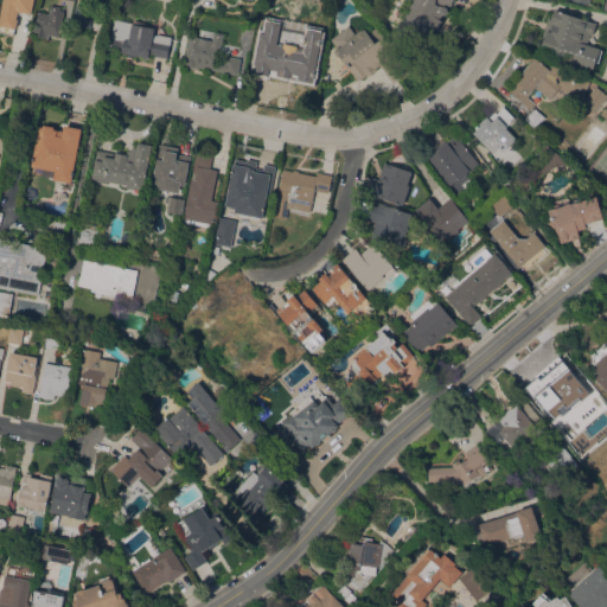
[(0,18),(2,0),(34,0),(32,14),(29,13),(27,14),(25,14),(24,14),(23,14),(21,13),(18,12),(17,19),(18,19),(17,29),(14,27),(13,34),(0,31),(0,18)]
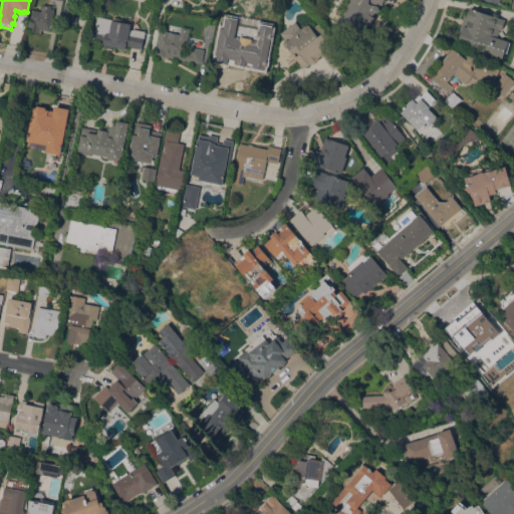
[(384,0),(382,5),(380,4),(379,9),(377,12),(375,13),(373,12),(371,16),(374,18),(369,25),(367,24),(362,32),(361,31),(355,41),(335,28),(348,6),(347,4),(350,0),(384,0)]
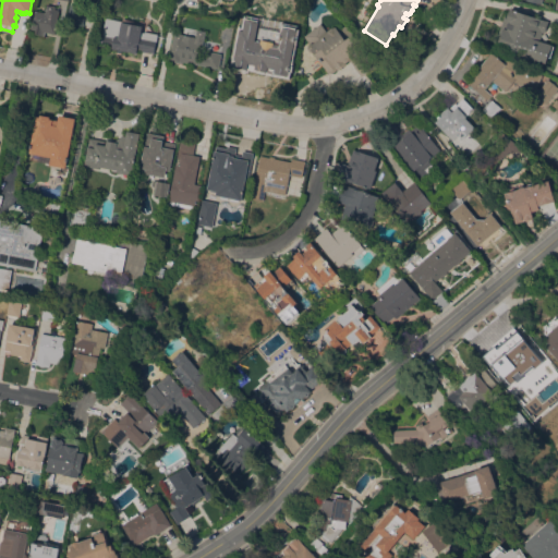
[(55,33),(45,32),(45,36),(35,34),(36,29),(32,28),(35,11),(45,13),(47,4),(56,7),(55,9),(59,10),(55,33)]
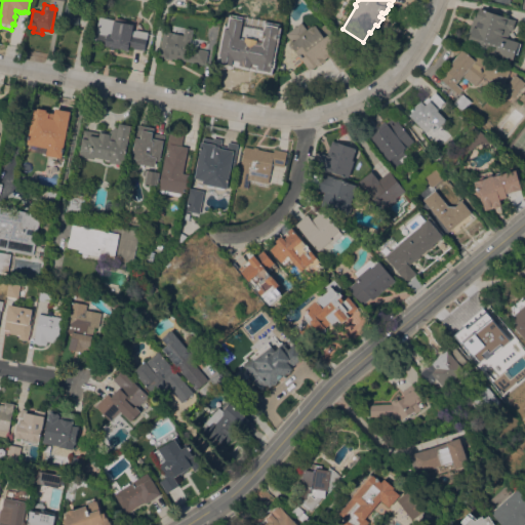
[(66,4),(81,7),(78,24),(63,21),(66,4)]
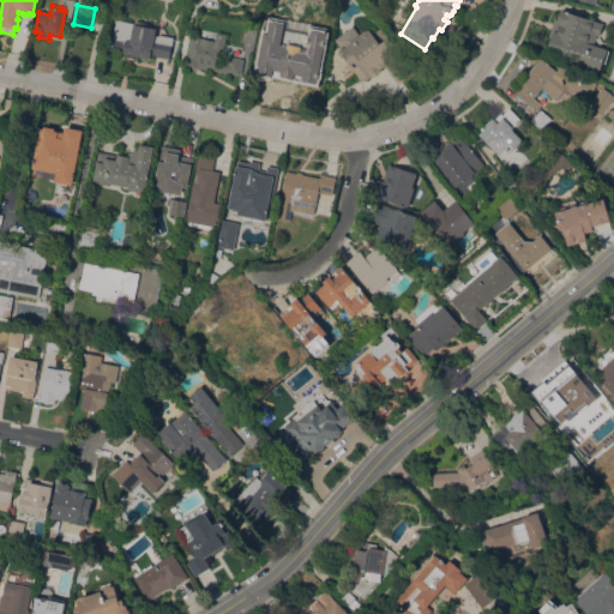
[(603,23),(599,36),(596,35),(593,44),(607,48),(606,49),(608,50),(605,62),(602,61),(600,70),(546,52),(549,41),(547,41),(554,19),(557,19),(560,10),(603,23)]
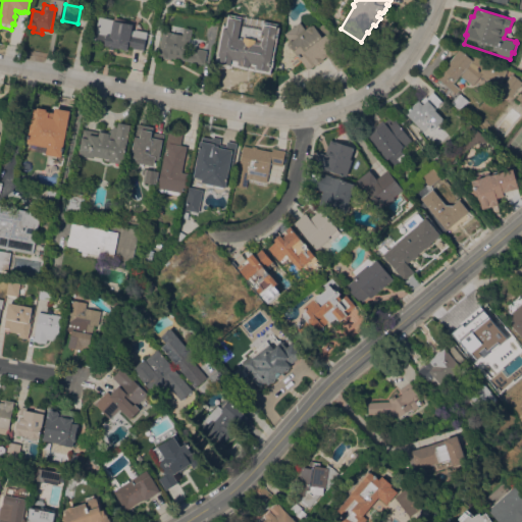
[(104,45),(105,40),(97,38),(98,33),(96,33),(99,16),(114,19),(114,20),(134,24),(132,30),(135,31),(136,29),(147,32),(144,49),(128,47),(127,50),(104,45)]
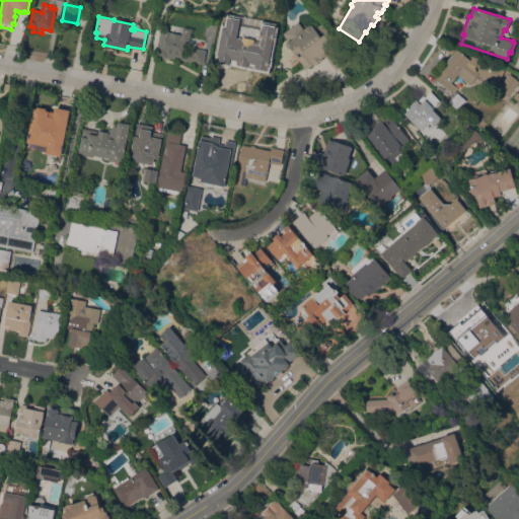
[(283,32),(298,21),(304,30),(304,27),(309,24),(310,25),(311,24),(315,28),(322,23),(350,62),(337,71),(325,56),(314,64),(312,63),(312,64),(308,67),(307,67),(305,68),(290,48),(288,48),(286,45),(286,42),(288,41),(283,32)]
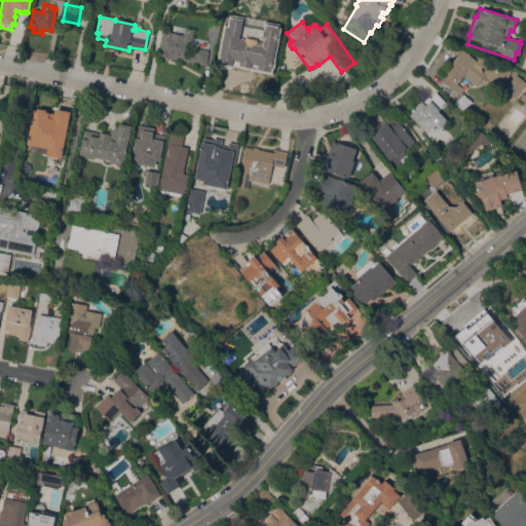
[(256,28),(253,43),(264,45),(265,36),(282,39),(279,52),(276,51),(273,68),(258,65),(259,59),(241,54),(230,64),(229,69),(216,67),(218,52),(224,54),(235,46),(236,40),(235,39),(239,24),(256,28)]
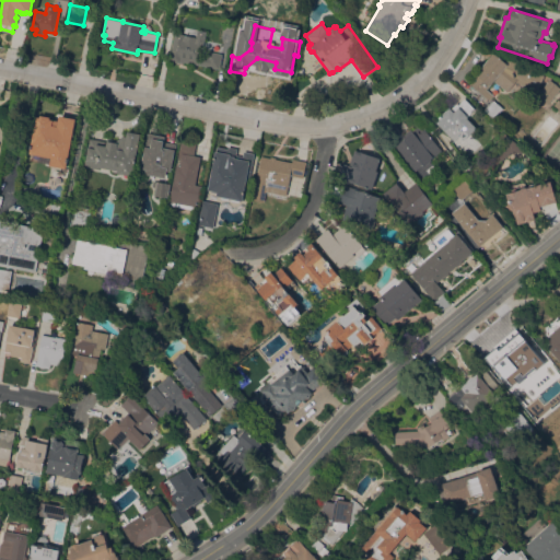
[(184,61),(183,63),(168,60),(175,33),(196,37),(197,30),(206,32),(201,55),(208,56),(209,51),(222,54),(219,69),(184,61)]
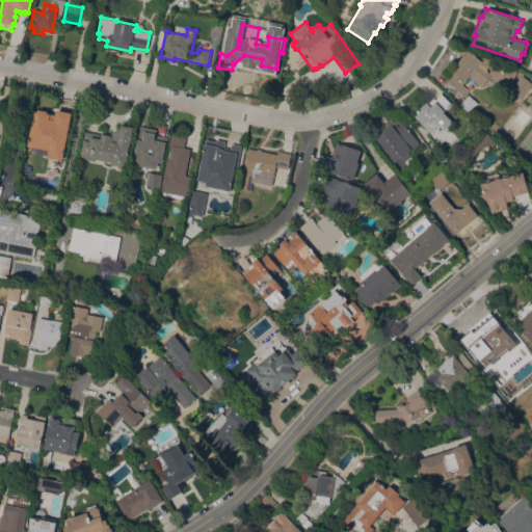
[(458,65),(456,64),(469,49),(480,59),(483,56),(515,71),(508,85),(489,77),(481,87),(480,85),(480,84),(477,82),(477,83),(469,76),(461,84),(469,90),(464,95),(447,79),(458,65)]
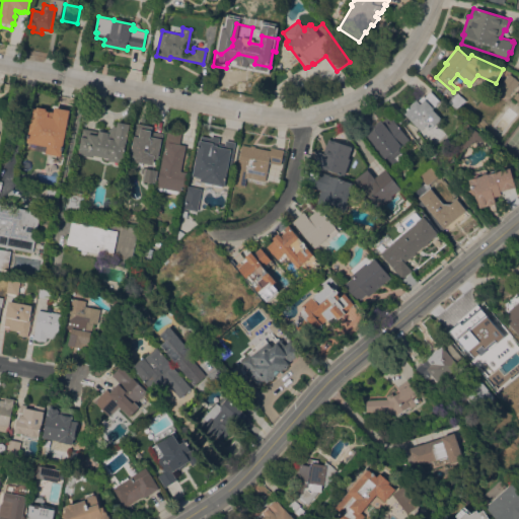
[(518,81),(508,95),(498,87),(510,73),(518,81)]
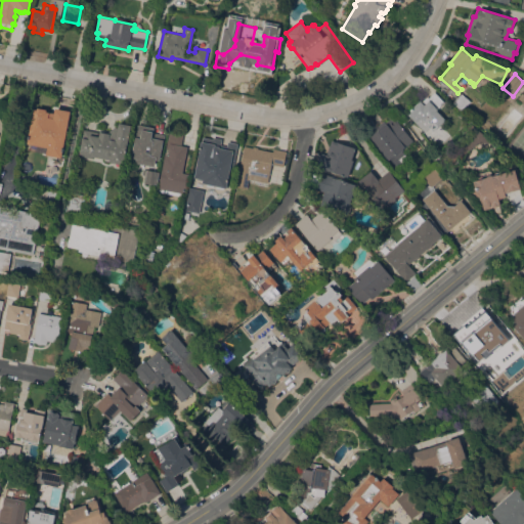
[(407,115),(411,111),(410,110),(420,99),(422,101),(426,97),(428,97),(429,97),(434,92),(444,101),(437,108),(438,108),(437,110),(445,119),(443,121),(444,122),(440,127),(438,125),(437,126),(438,127),(434,131),(429,127),(425,131),(407,115)]
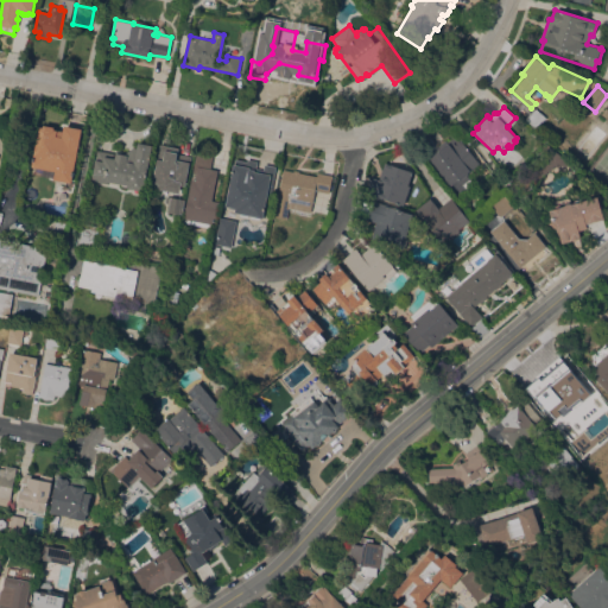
[(536,128),(525,119),(532,109),(534,111),(536,108),(546,116),(536,128)]
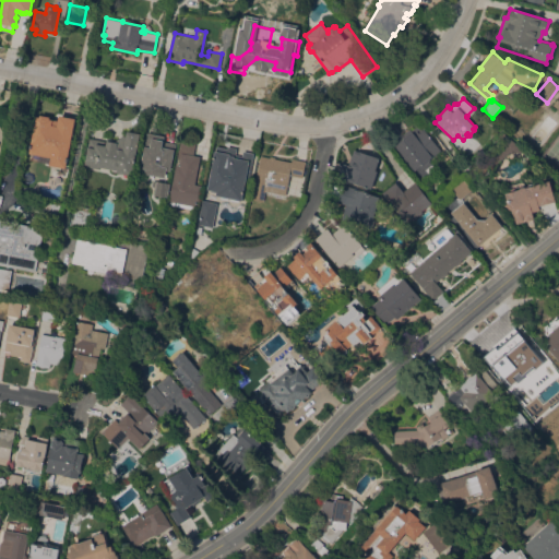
[(64,167),(49,164),(50,157),(28,152),(36,116),(39,116),(39,114),(49,116),(49,118),(58,120),(59,115),(75,118),(64,167)]
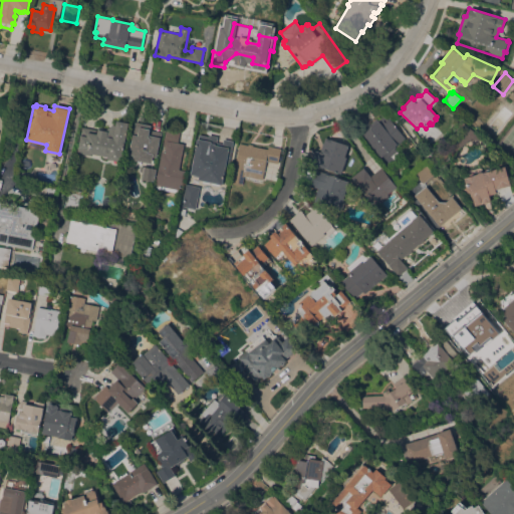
[(388,113),(406,139),(395,148),(400,156),(394,160),(391,156),(388,158),(384,154),(380,157),(360,131),(376,118),(377,119),(388,113)]
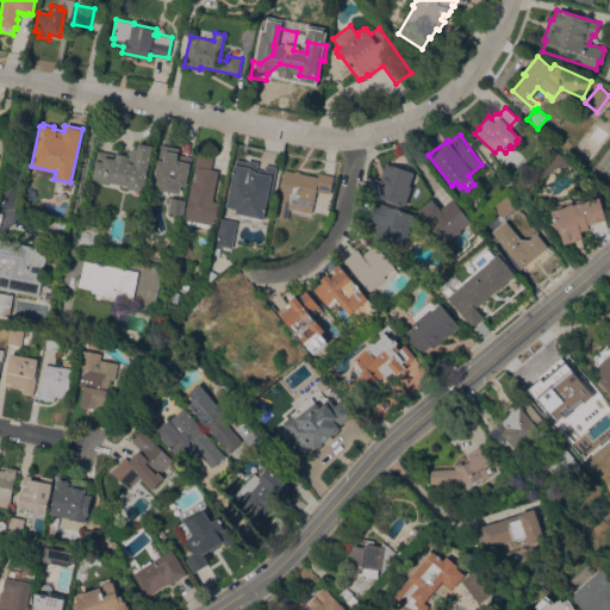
[(98,150),(117,154),(117,150),(125,151),(125,154),(135,148),(138,148),(139,143),(153,145),(143,191),(128,188),(129,186),(125,185),(125,186),(123,186),(123,185),(110,181),(109,185),(92,180),(98,150)]
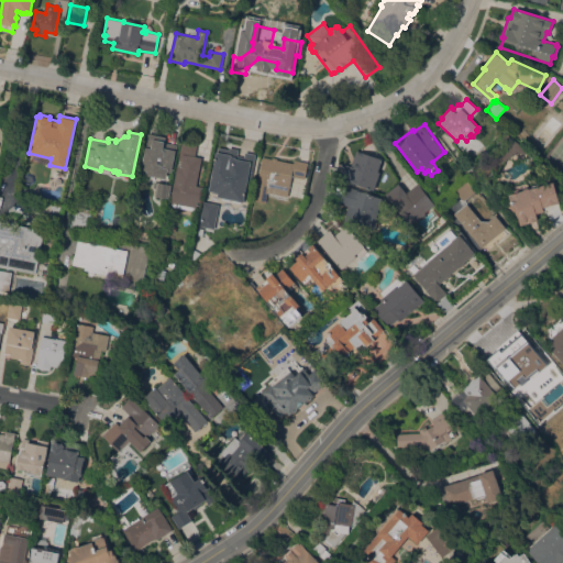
[(166,136),(165,142),(177,144),(172,172),(168,172),(166,179),(154,176),(152,178),(151,176),(146,175),(146,173),(140,172),(148,133),(166,136)]
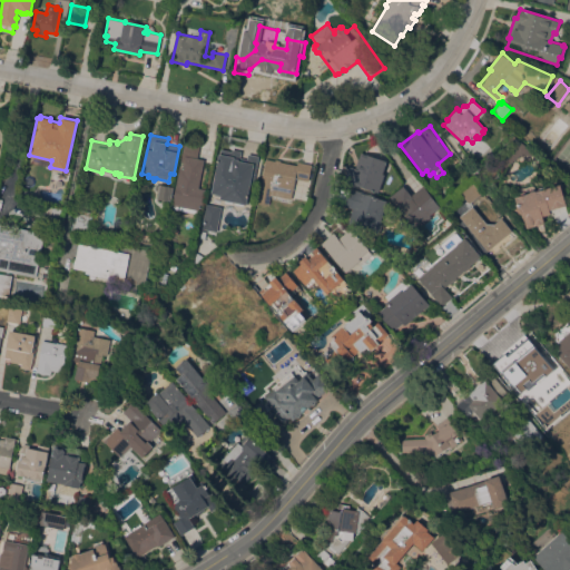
[(527,155),(524,155),(521,156),(518,157),(513,160),(508,164),(504,168),(497,164),(521,141),(538,156),(527,155)]
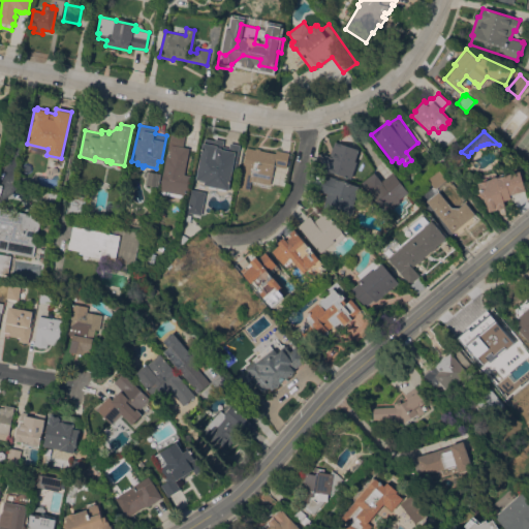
[(184,175),(190,176),(186,198),(160,193),(161,190),(159,189),(166,156),(169,156),(170,150),(167,150),(172,132),(185,135),(183,147),(189,148),(184,175)]
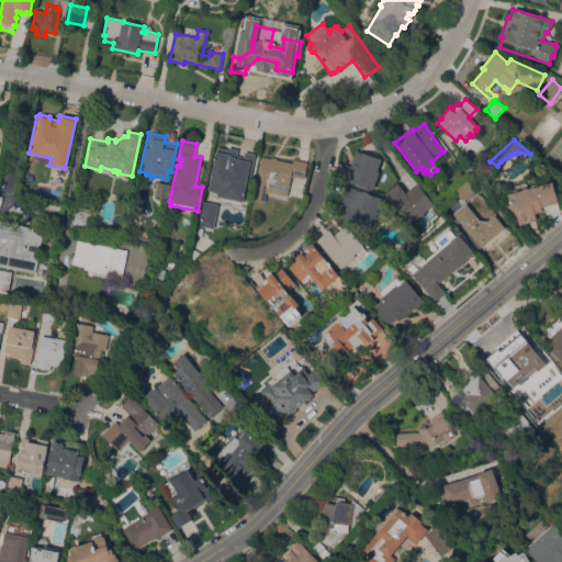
[(209,190),(217,146),(228,149),(228,147),(238,149),(236,155),(244,157),(245,152),(256,154),(250,179),(247,178),(243,202),(240,201),(240,202),(231,200),(217,197),(217,194),(212,192),(212,191),(209,190)]
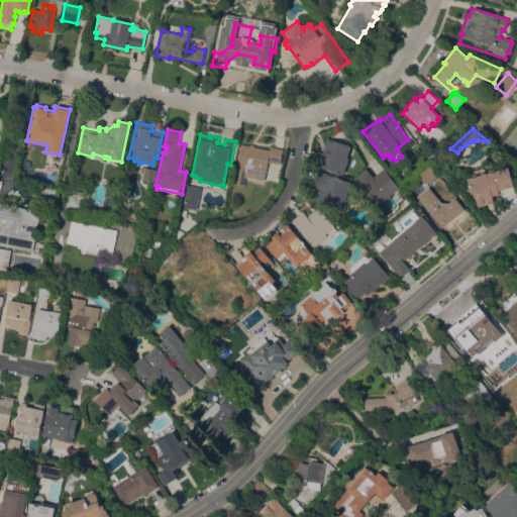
[(311,164),(315,149),(322,151),(327,138),(350,145),(347,158),(348,158),(343,174),(311,164)]
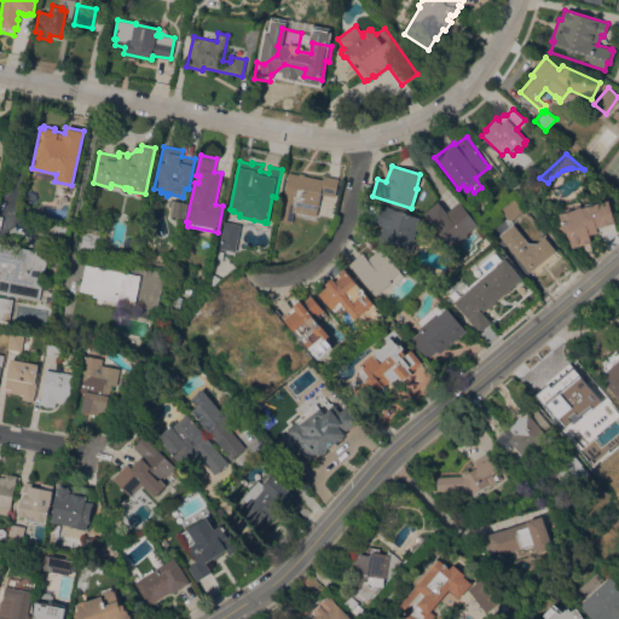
[(299,174),(299,173),(305,174),(305,175),(323,179),(323,175),(339,178),(335,196),(320,194),(316,217),(294,212),(291,223),(278,220),(283,196),(284,196),(289,172),(299,174)]
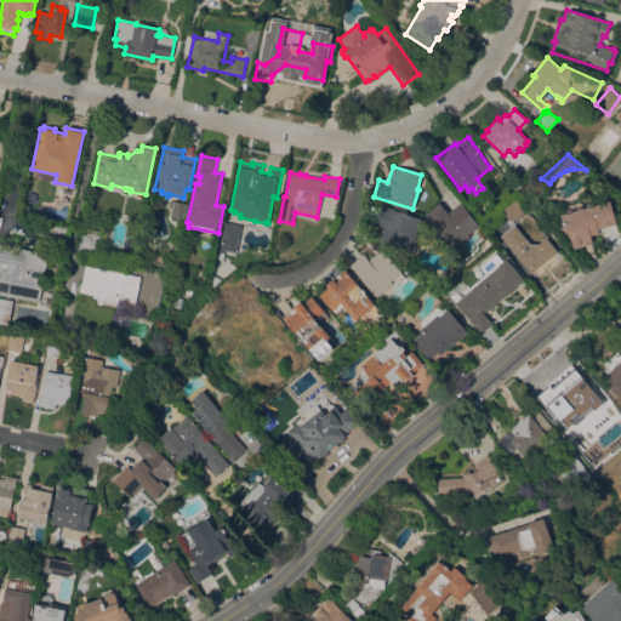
[(525,210),(511,222),(501,210),(516,198),(525,210)]
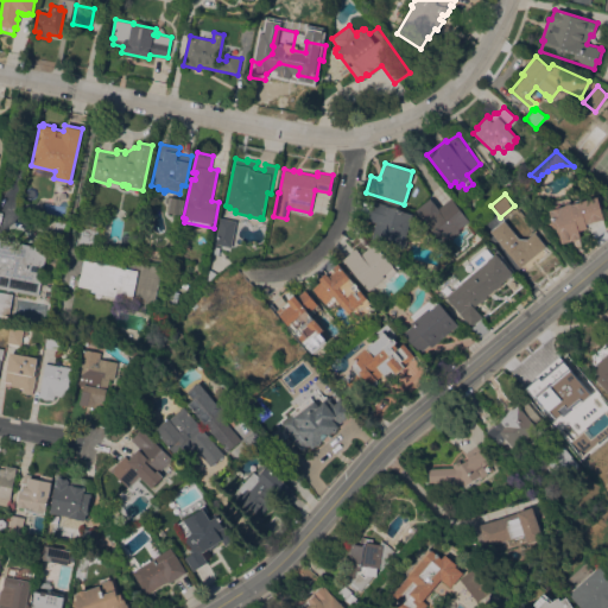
[(182,215),(179,214),(178,217),(172,216),(172,213),(168,211),(169,203),(165,202),(166,196),(170,197),(170,196),(184,198),(182,215)]
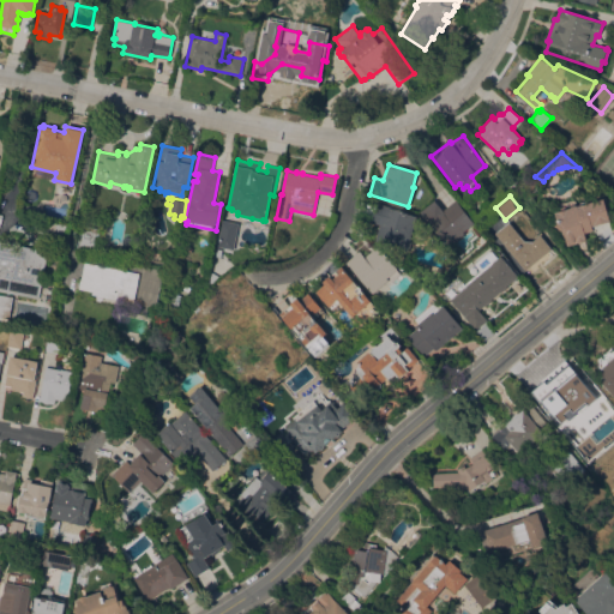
[(463,232),(464,234),(450,246),(433,227),(432,228),(419,212),(434,199),(443,210),(456,200),(474,223),(463,232)]
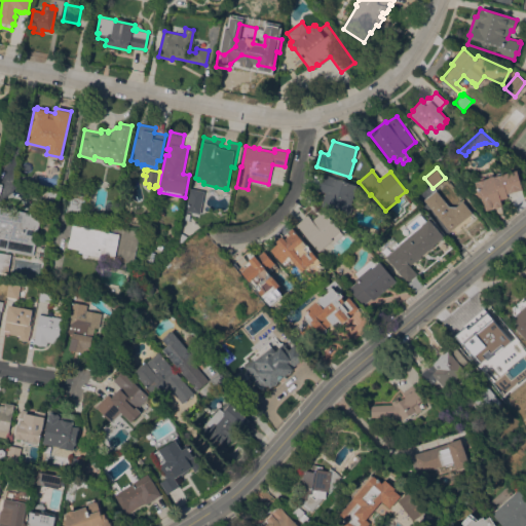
[(478,189),(476,182),(478,181),(477,179),(481,178),(485,177),(485,179),(488,178),(488,177),(490,176),(491,175),(493,176),(494,177),(497,176),(496,174),(497,173),(499,173),(501,173),(502,173),(503,174),(517,171),(522,189),(508,193),(509,197),(500,199),(502,205),(486,210),(484,204),(479,198),(475,193),(478,189)]
